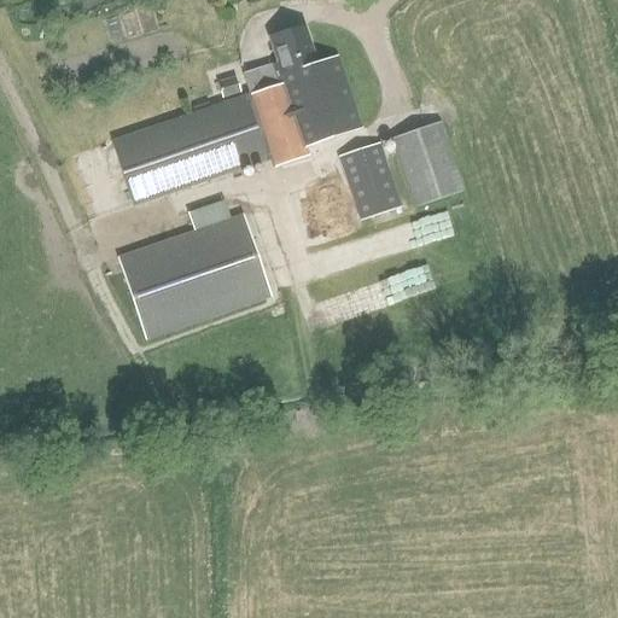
[(135,207),(272,159),(274,167),(309,155),(305,145),(360,127),(336,56),(315,63),(302,23),(268,35),(277,60),(243,73),(250,93),(112,143),(135,207)]
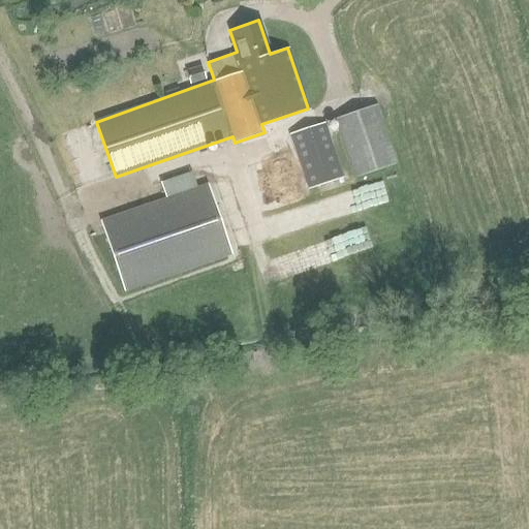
[(199,65),(186,69),(190,84),(205,80),(199,65)]
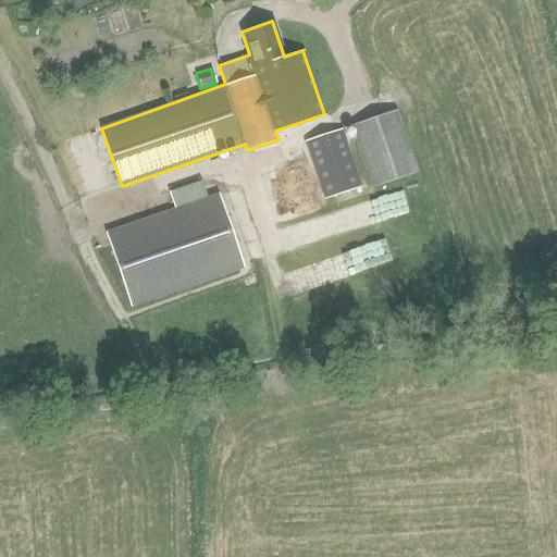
[(353,126),(373,188),(417,173),(396,111),(353,126)]
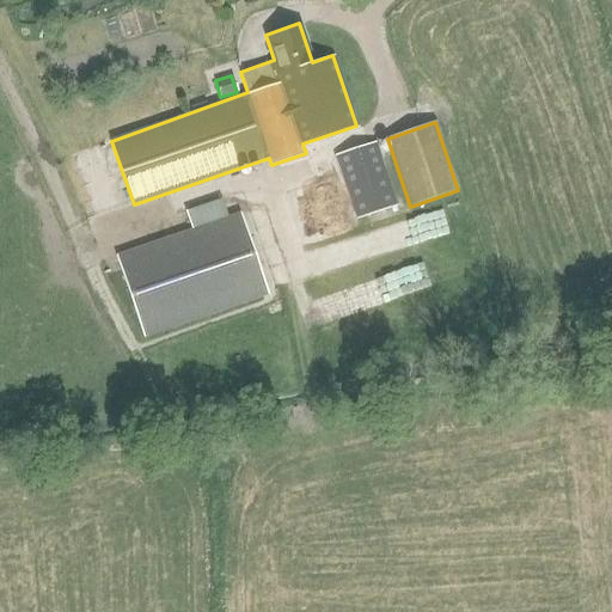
[(335,157),(356,220),(397,206),(375,142),(335,157)]
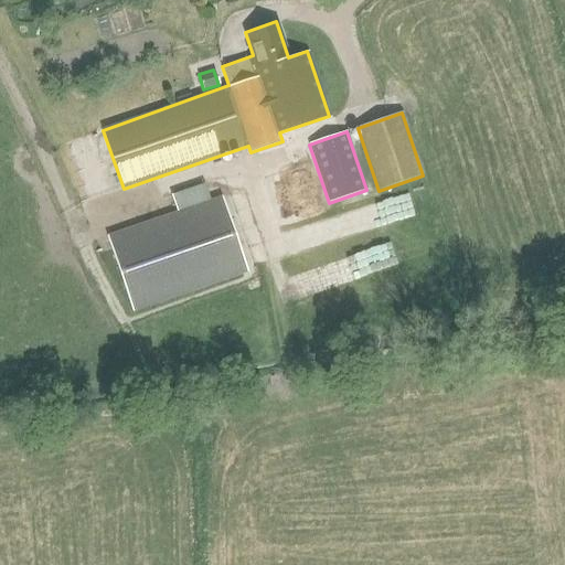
[(180,211),(107,236),(135,312),(247,273),(221,196),(208,202),(202,187),(174,195),(180,211)]
